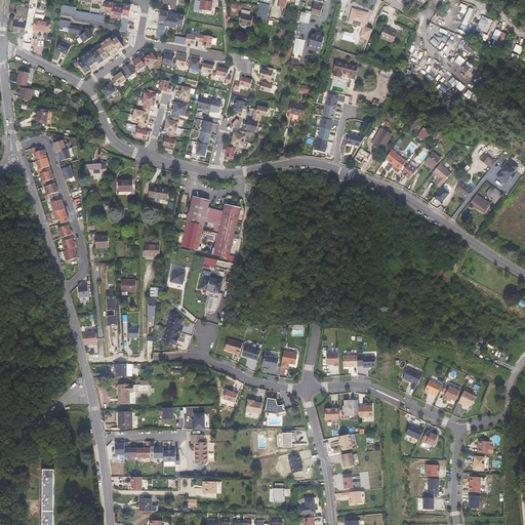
[(104,0),(92,0),(92,3),(103,5),(102,9),(107,10),(108,4),(103,3),(104,0)]
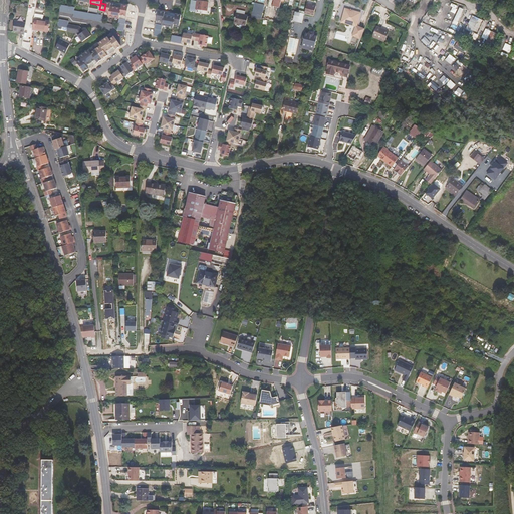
[(208,0),(196,0),(197,0),(196,0),(195,9),(208,10),(209,2),(208,2),(208,0)]
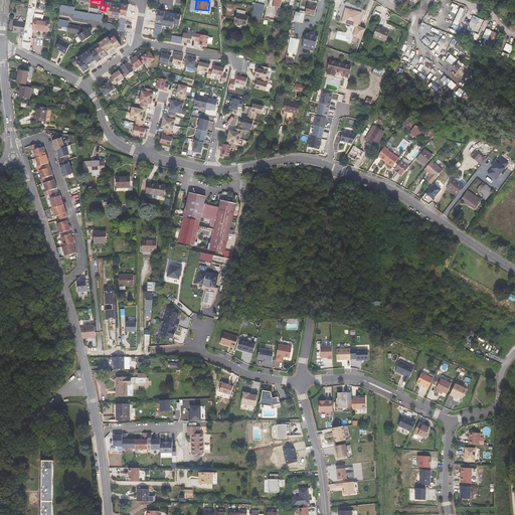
[(106,2),(106,4),(105,10),(104,13),(110,14),(109,17),(120,19),(118,30),(123,31),(124,31),(129,6),(122,5),(122,8),(113,7),(113,4),(112,4),(112,3),(106,2)]
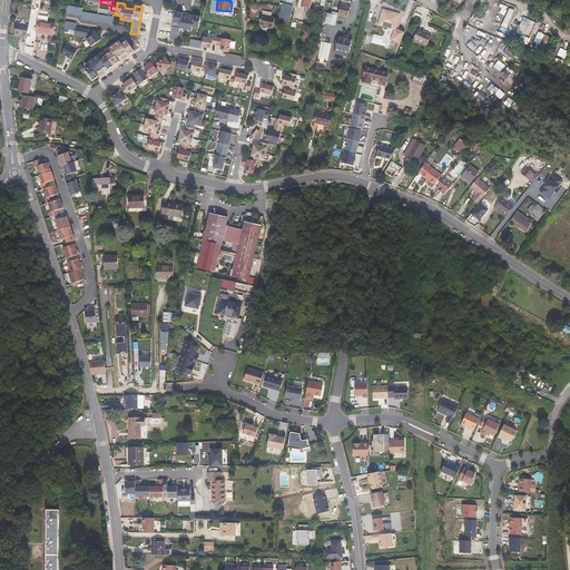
[(293,6),(283,3),(279,19),(286,20),(290,21),(293,6)]
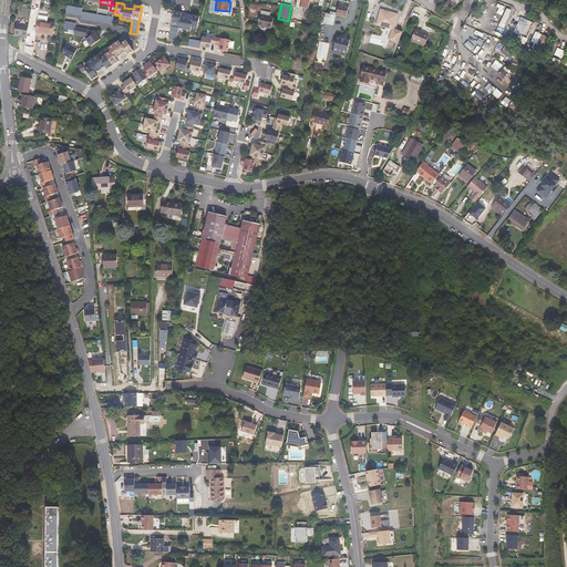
[(346,18),(349,7),(339,3),(336,16),(346,18)]
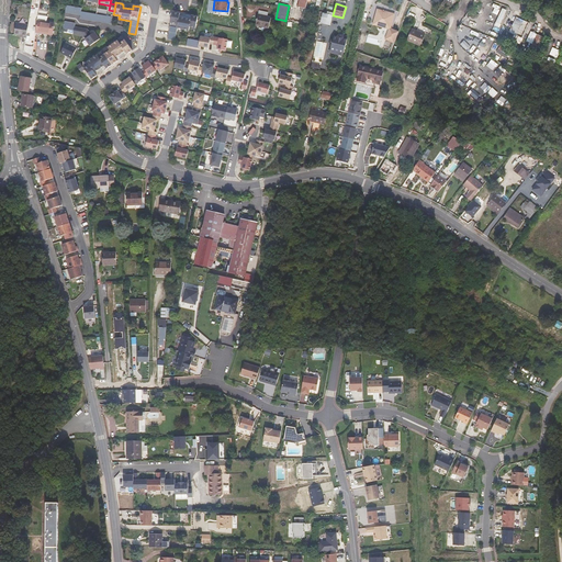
[(81,11),(82,8),(66,6),(65,12),(80,14),(80,19),(112,24),(113,17),(81,11)]
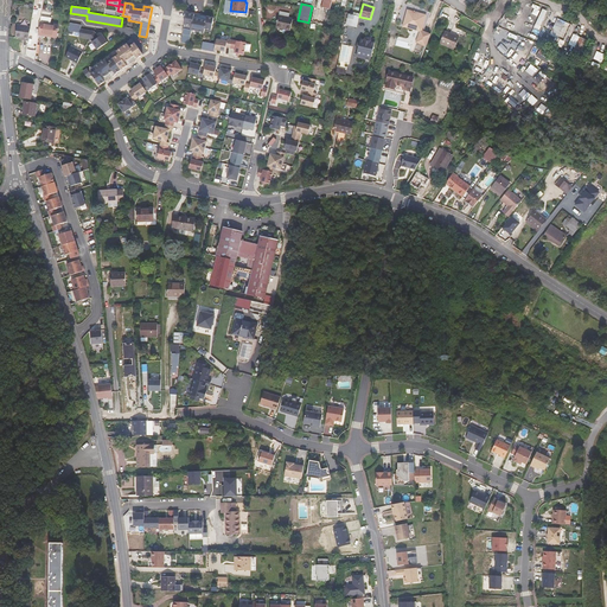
[(420,31),(422,31),(427,14),(425,13),(409,10),(407,10),(406,13),(408,14),(406,20),(404,20),(403,25),(404,26),(420,31)]
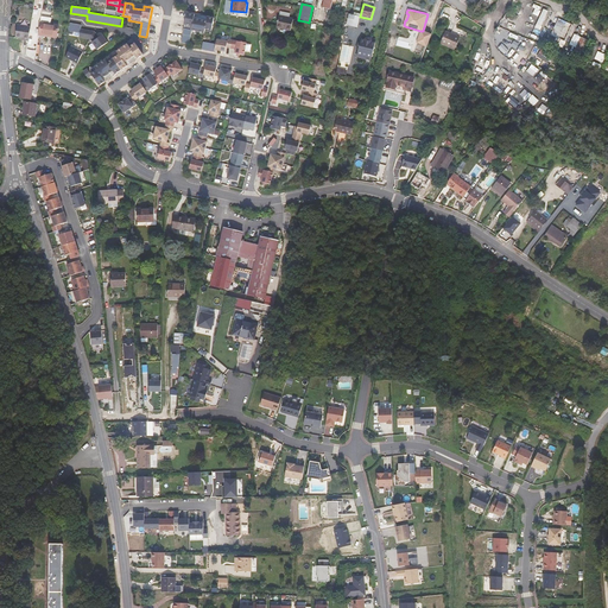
[(195,14),(187,13),(182,43),(189,44),(192,30),(204,32),(206,29),(211,30),(214,18),(208,17),(206,17),(204,20),(195,18),(195,14)]
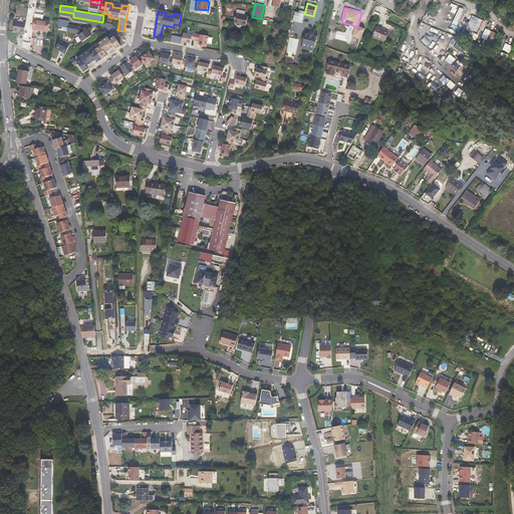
[(248,15),(236,13),(233,23),(246,26),(248,15)]
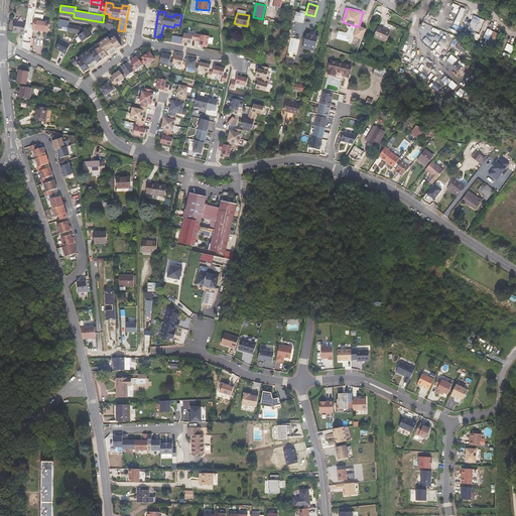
[(314,18),(314,16),(305,14),(304,20),(310,22),(311,17),(314,18)]
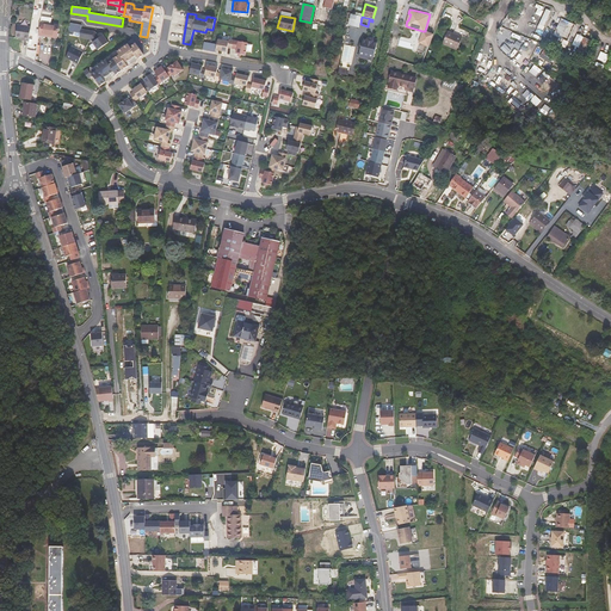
[(575,26),(560,20),(554,36),(568,42),(575,26)]
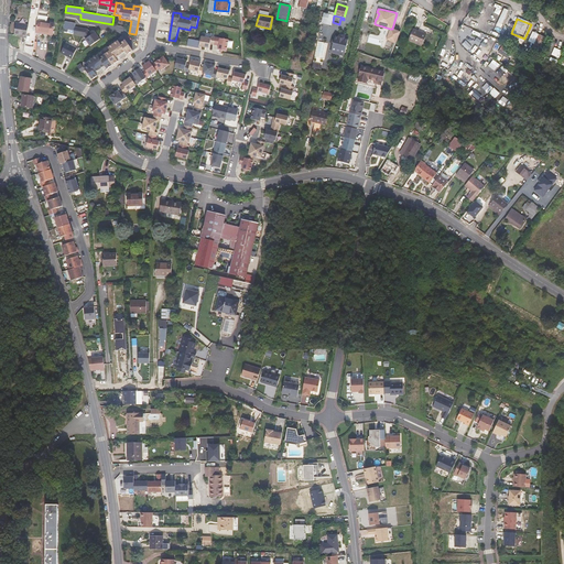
[(38,21),(35,33),(53,35),(54,23),(38,21)]
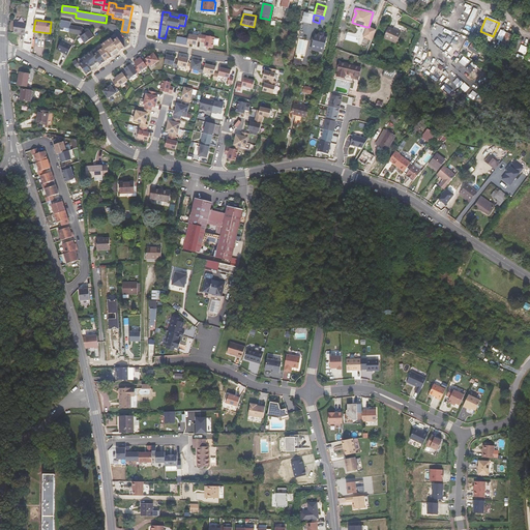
[(70,22),(60,20),(59,27),(70,29),(69,32),(79,33),(84,30),(82,27),(70,25),(70,22)]
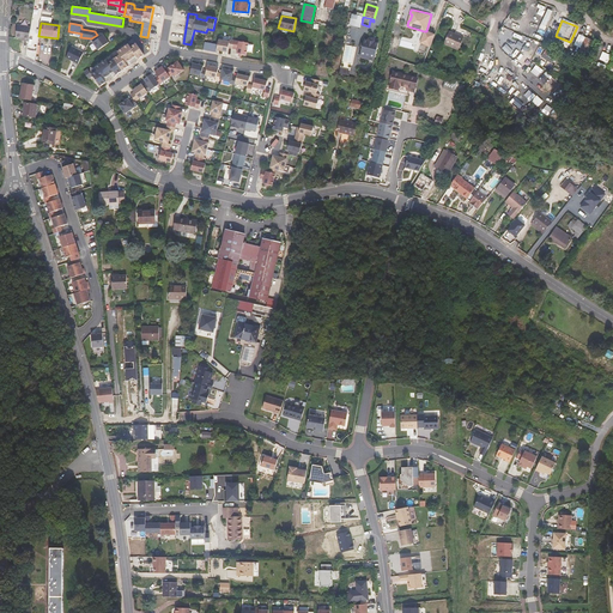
[(29,41),(31,28),(18,25),(16,37),(24,40),(24,41),(29,41)]
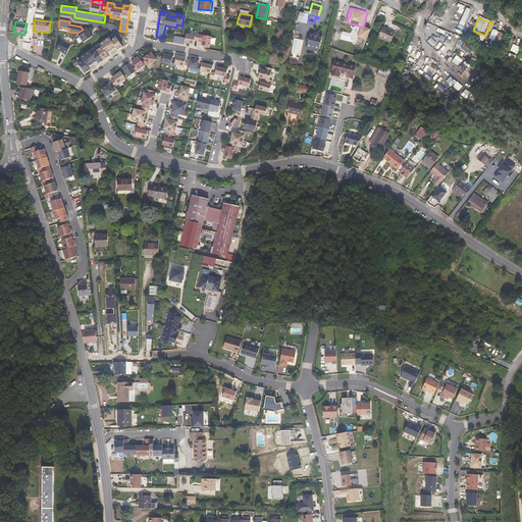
[(389,31),(382,28),(378,37),(390,42),(395,32),(389,30),(389,31)]
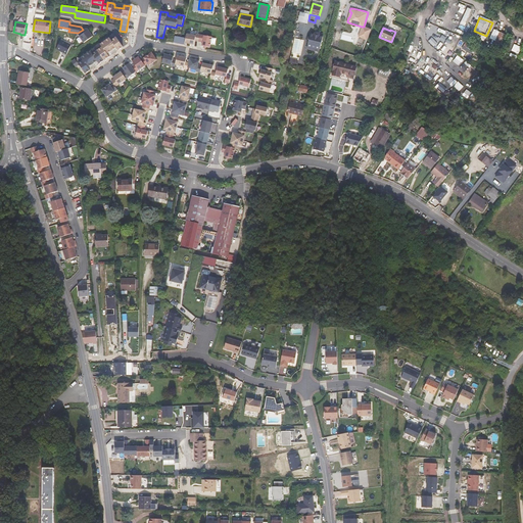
[(502,43),(507,30),(504,28),(498,41),(502,43)]
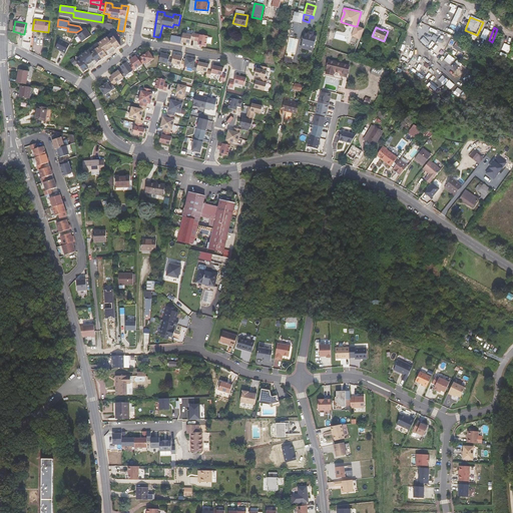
[(435,37),(437,30),(431,28),(429,35),(435,37)]
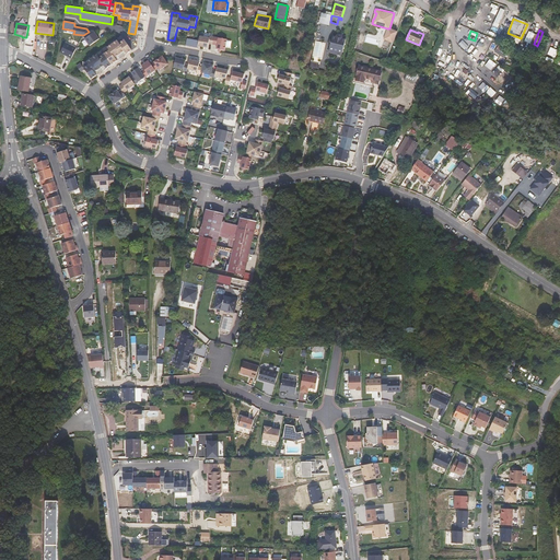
[(89,32),(83,35),(90,46),(100,39),(95,32),(91,35),(89,32)]
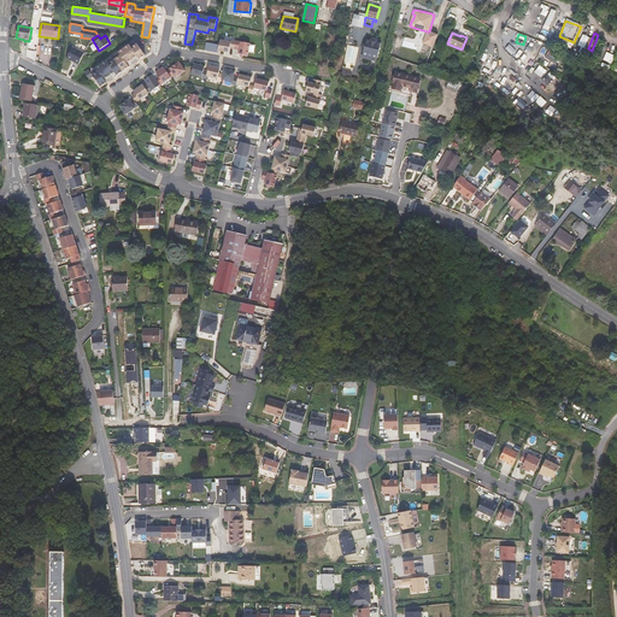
[(362,47),(360,51),(376,54),(378,40),(375,39),(374,37),(370,36),(369,37),(364,36),(364,40),(362,40),(360,47),(362,47)]
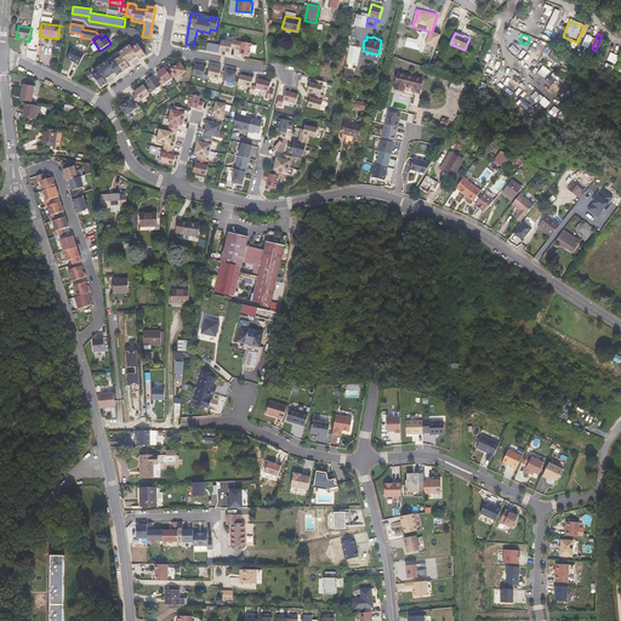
[(222,40),(221,45),(220,51),(231,53),(232,49),(235,49),(238,41),(233,40),(232,43),(222,40)]
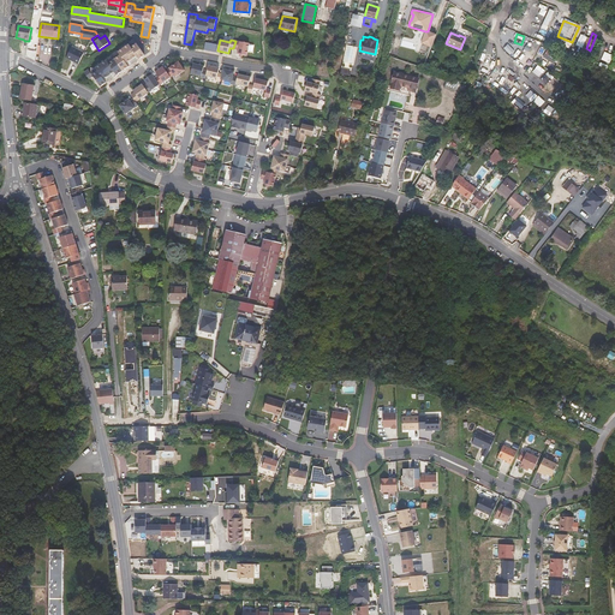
[(107,60),(90,72),(94,76),(101,87),(107,83),(105,79),(108,76),(109,78),(112,76),(111,75),(114,72),(117,75),(129,66),(126,64),(131,60),(132,63),(135,60),(133,59),(137,55),(139,59),(145,55),(135,41),(119,52),(119,53),(108,61),(107,60)]
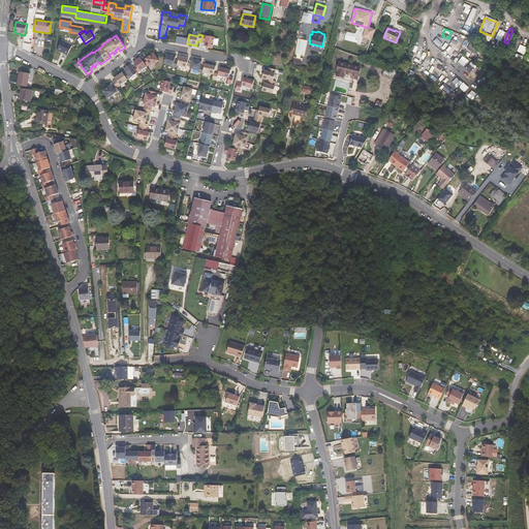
[(214,37),(203,35),(200,41),(206,42),(205,47),(213,48),(214,37)]
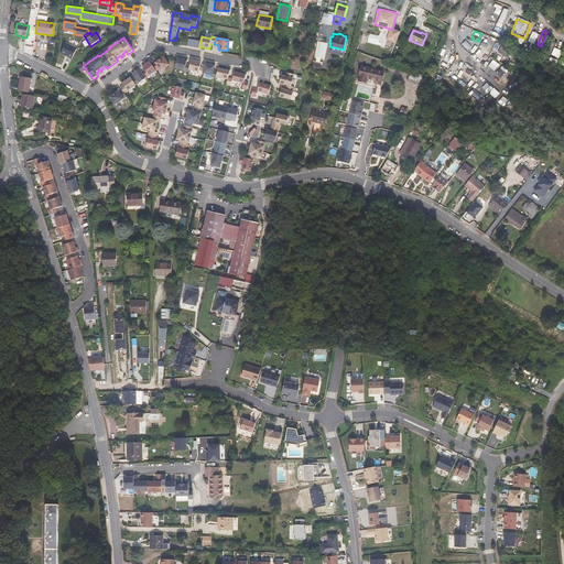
[(201,41),(188,39),(187,46),(199,47),(199,46),(201,41)]
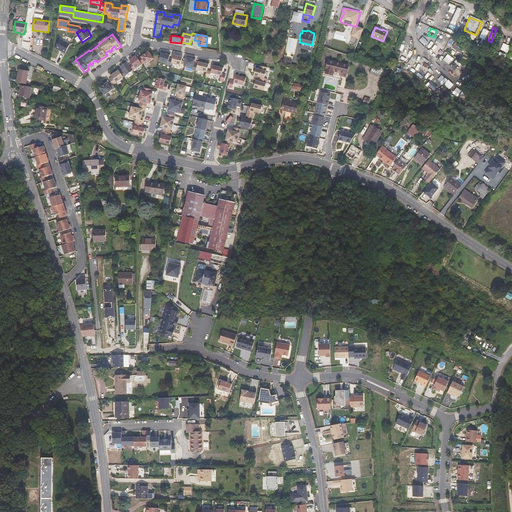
[(60,39),(55,48),(65,53),(70,44),(60,39)]
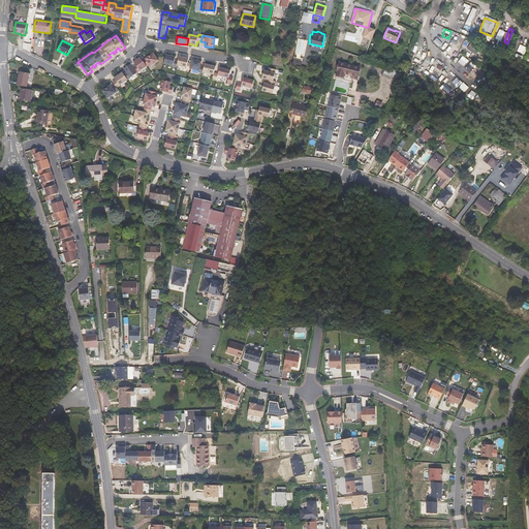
[(518,41),(511,55),(518,58),(524,44),(518,41)]
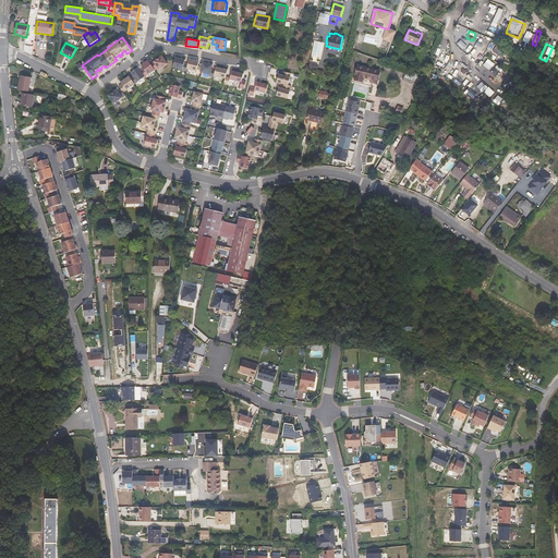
[(114,58),(117,60),(126,53),(124,50),(121,53),(122,55),(120,57),(119,55),(114,58)]
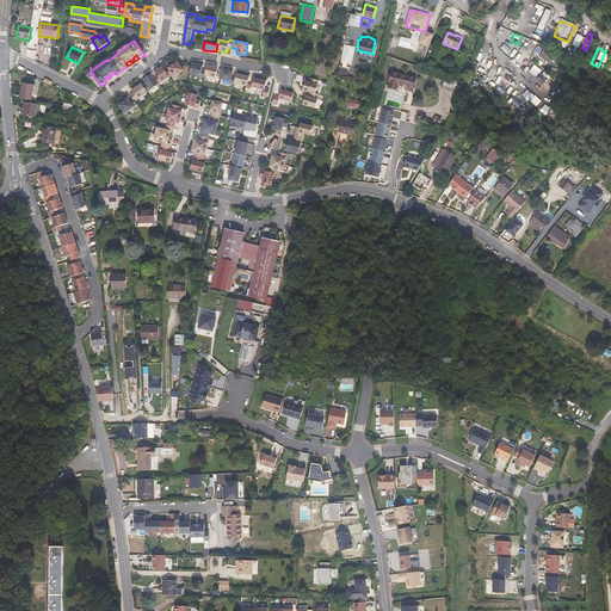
[(165,71),(170,76),(173,74),(174,76),(184,69),(178,61),(165,71)]
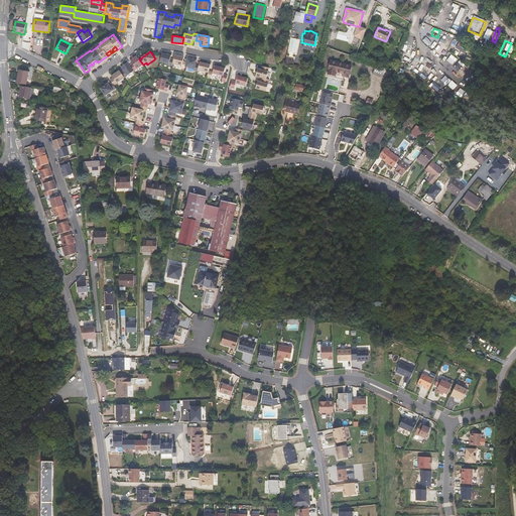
[(171,55),(162,53),(160,61),(169,63),(168,65),(172,66),(173,63),(174,59),(170,58),(171,55)]
